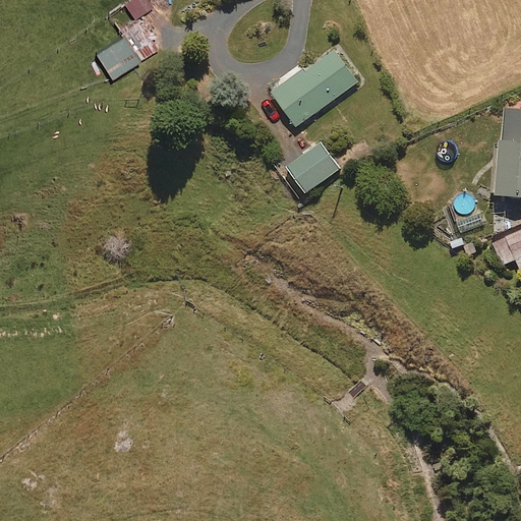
[(125,4),(136,20),(154,8),(148,0),(131,0),(130,1),(125,4)]
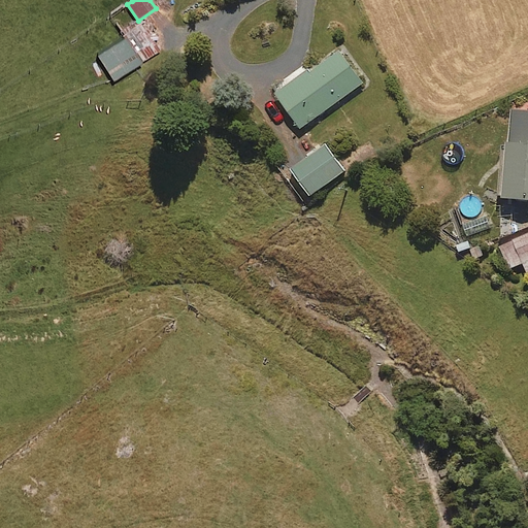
[(160,54),(144,27),(98,56),(112,80),(114,83),(160,54)]
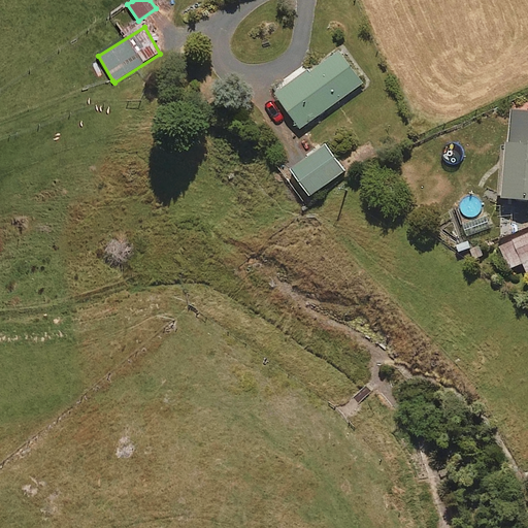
[(364,83),(340,51),(309,72),(305,67),(273,90),(301,128),(364,83)]
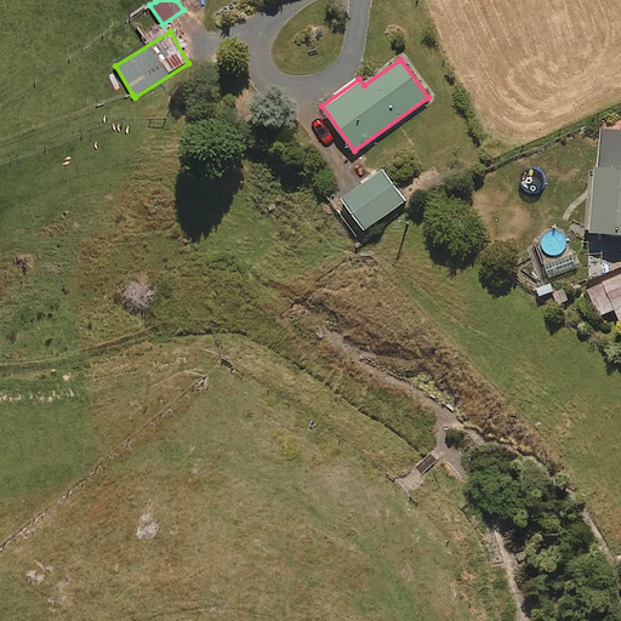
[(620,131),(599,131),(594,234),(620,235),(620,131)]
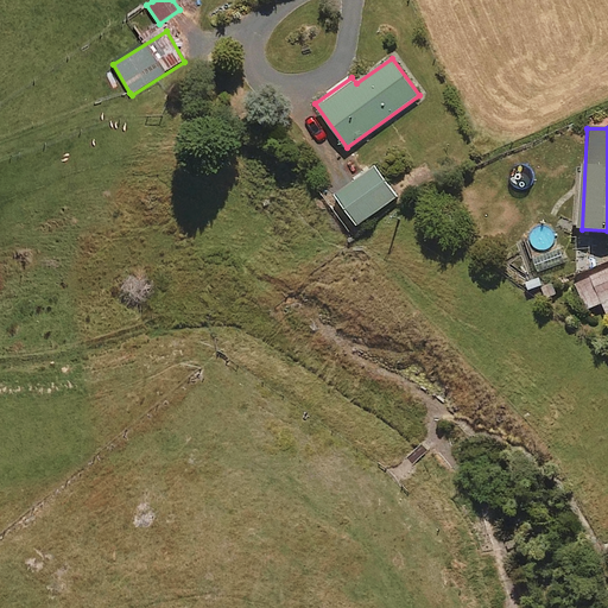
[(396,197),(373,168),(335,195),(358,226),(396,197)]
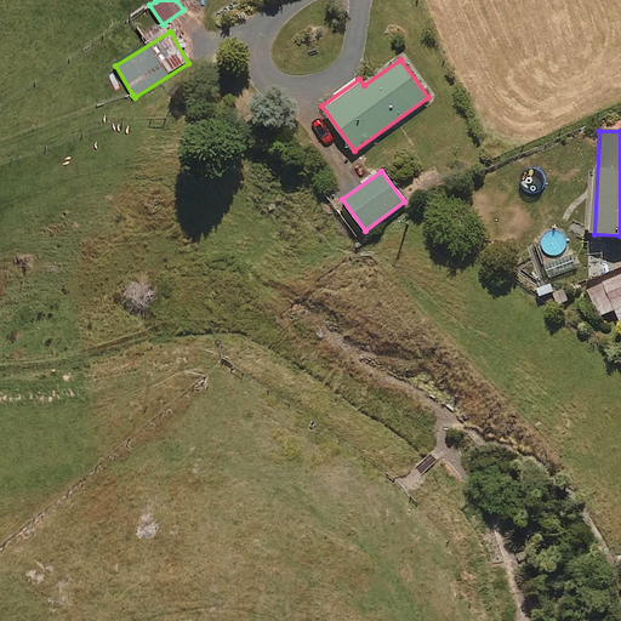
[(620,324),(620,275),(587,290),(598,317),(615,309),(620,324)]
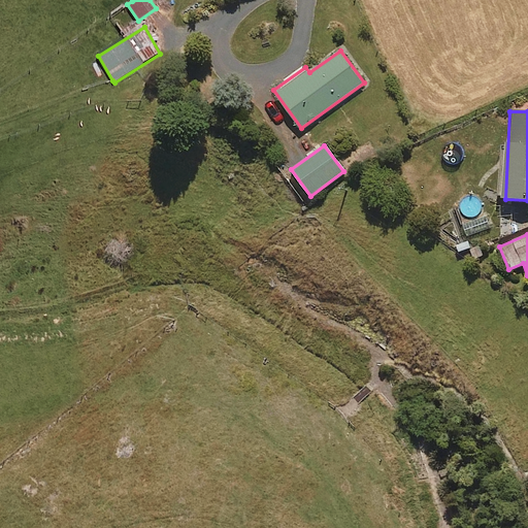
All buildings are outlined.
